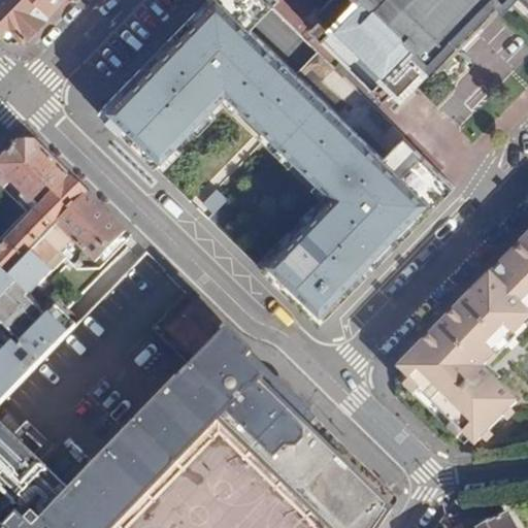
[(22,42),(50,13),(34,0),(0,0),(0,29),(2,32),(6,27),(22,42)]
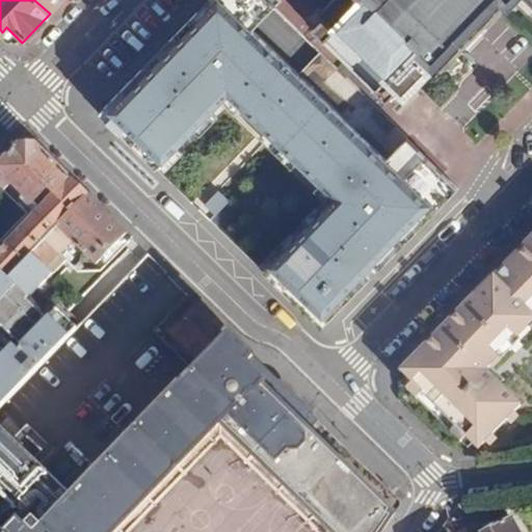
[(34,0),(50,14),(63,0),(34,0)]
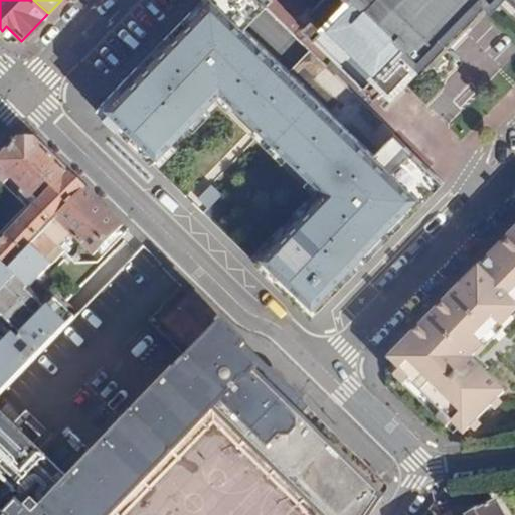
[(253,263),(309,318),(380,245),(442,183),(407,149),(391,135),(371,156),(242,29),(255,15),(265,6),(258,0),(199,0),(94,109),(150,163),(219,92),(322,192),(253,263)]
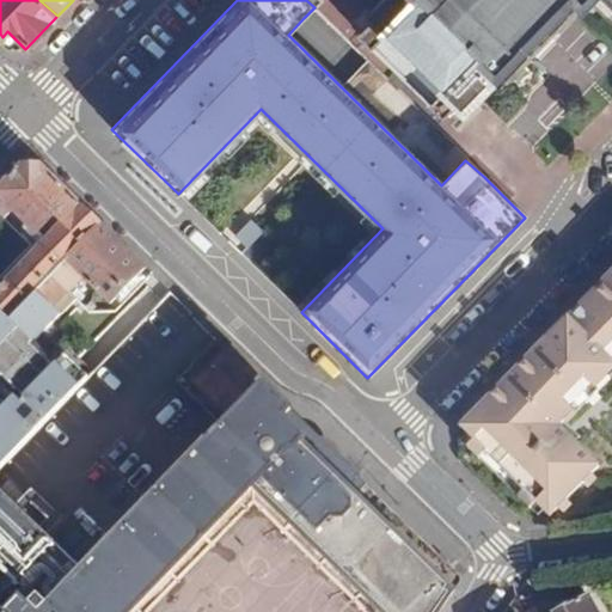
[(611,0),(383,0),(367,17),(372,22),(360,34),(442,114),(453,103),(460,109),(464,105),(494,75),(502,84),(549,37),(585,0),(607,0),(611,4),(611,0)]
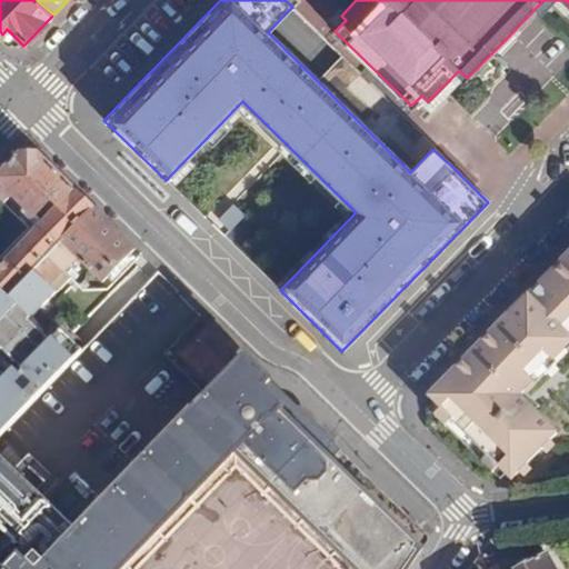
[(0,271),(0,272),(27,301),(59,268),(47,257),(91,209),(36,153),(21,153),(0,175),(0,185),(31,216),(41,205),(51,215),(3,261),(8,266),(0,271)]
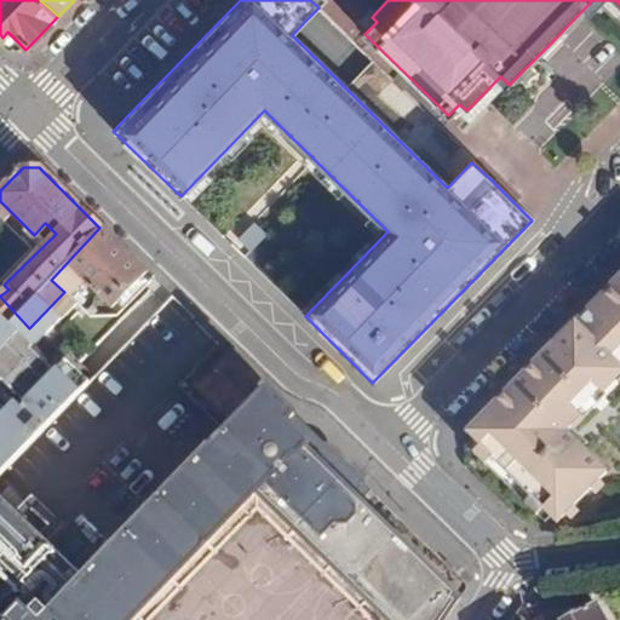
[(252,251),(269,234),(251,216),(234,233),(252,251)]
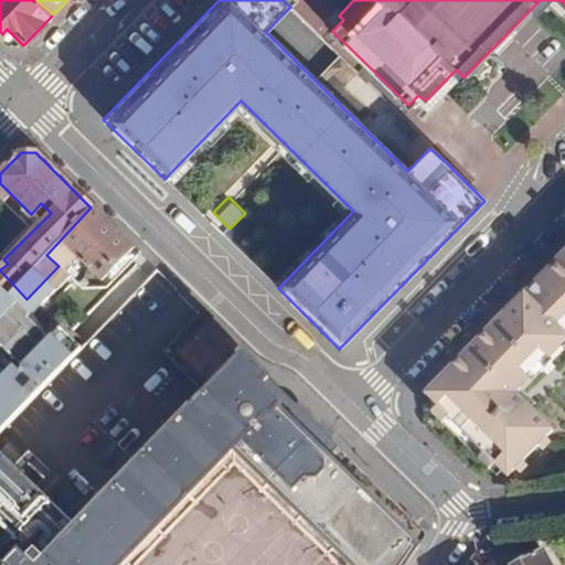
[(46,255),(59,266),(72,253),(98,280),(130,246),(91,208),(46,255)]
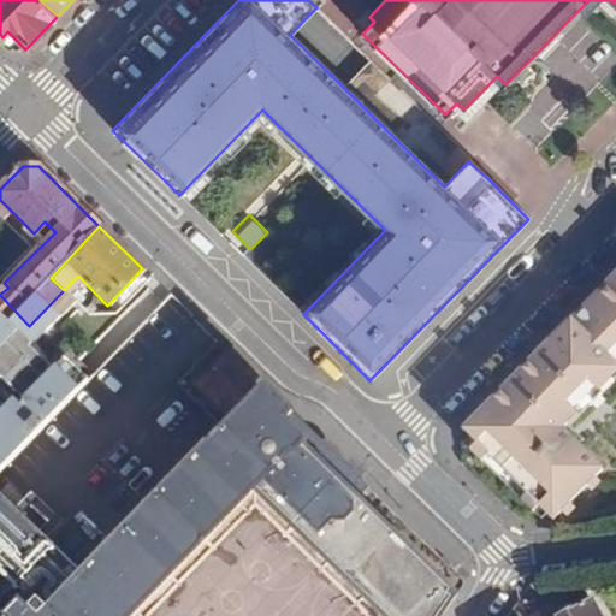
[(615,365),(615,272),(572,317),(615,365)]
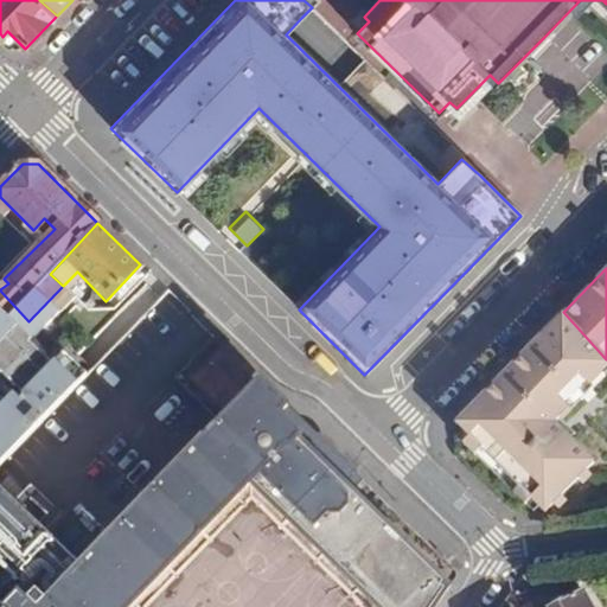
[(0,407),(0,468),(84,381),(77,372),(61,356),(48,368),(26,345),(39,333),(29,321),(0,291),(0,384),(11,396),(0,407)]
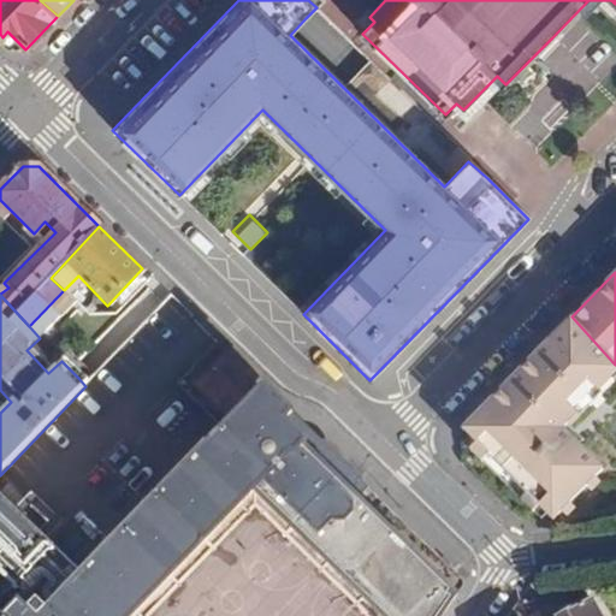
[(615,365),(572,317),(461,428),(491,458),(490,461),(513,483),(519,478),(538,499),(533,503),(550,519),(599,468),(575,443),(581,438),(564,421),(574,414),(570,409),(615,365)]
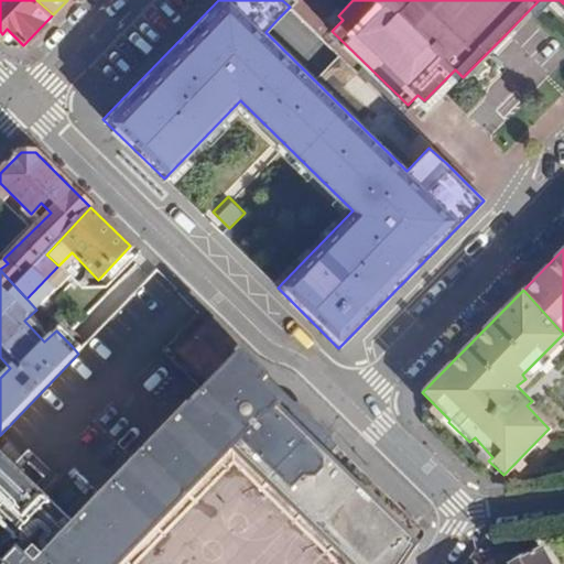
[(212,382),(240,351),(210,322),(181,351),(212,382)]
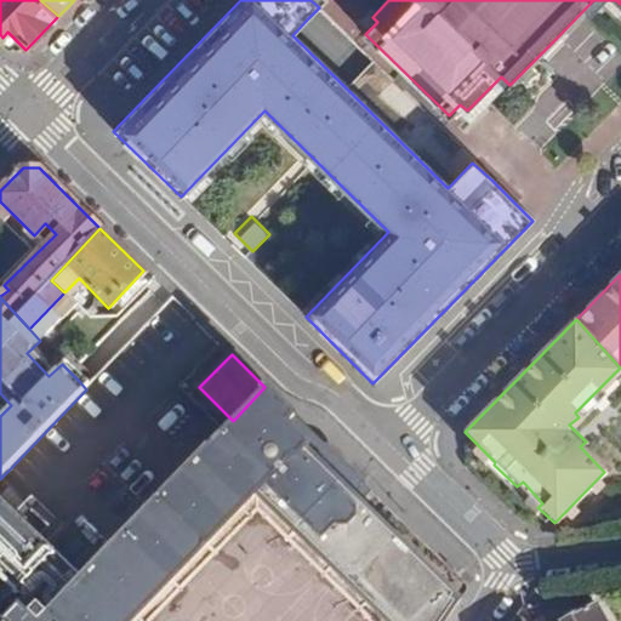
[(41,620),(43,620),(131,620),(180,570),(249,497),(385,620),(443,620),(459,599),(358,501),(370,490),(345,466),(265,387),(233,421),(85,576),(41,620)]
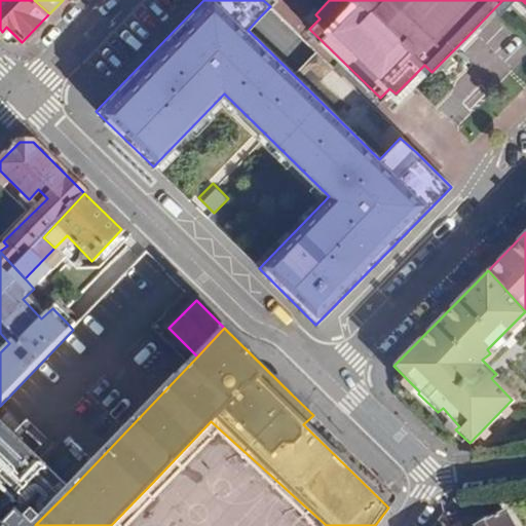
[(0,525),(36,525),(35,525),(72,488),(0,418),(0,525)]
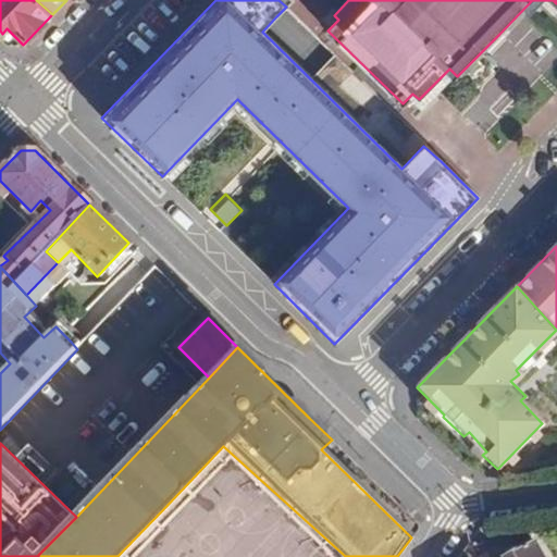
[(541,556),(533,543),(504,556),(541,556)]
